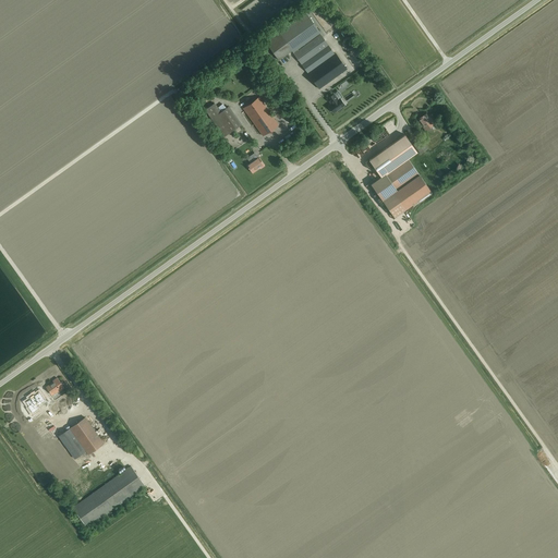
[(305,13),(278,33),(265,43),(278,60),(291,50),(292,52),(322,32),(319,28),(317,31),(305,13)]
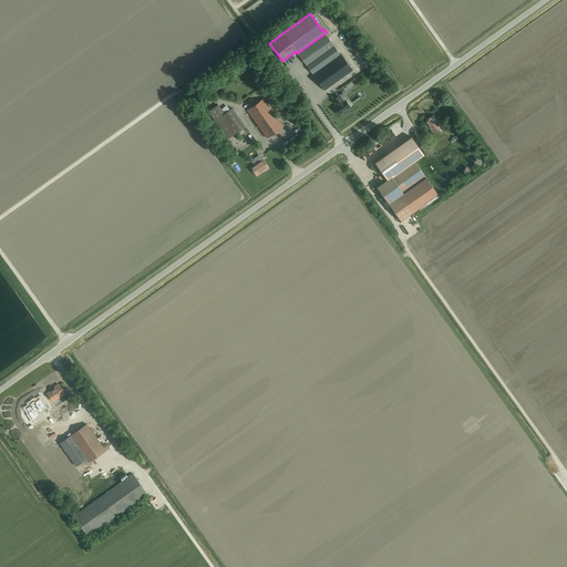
[(325,34),(298,54),(307,66),(333,47),(325,34)]
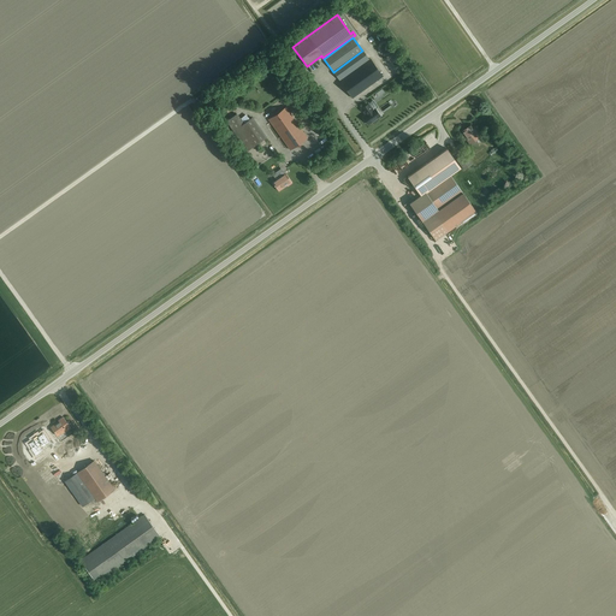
[(369,59),(362,51),(333,72),(339,81),(369,59)]
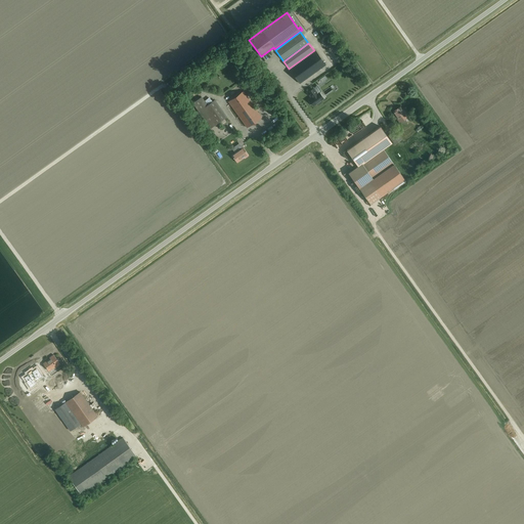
[(315,50),(314,50),(289,69),(300,83),(325,64),(315,50)]
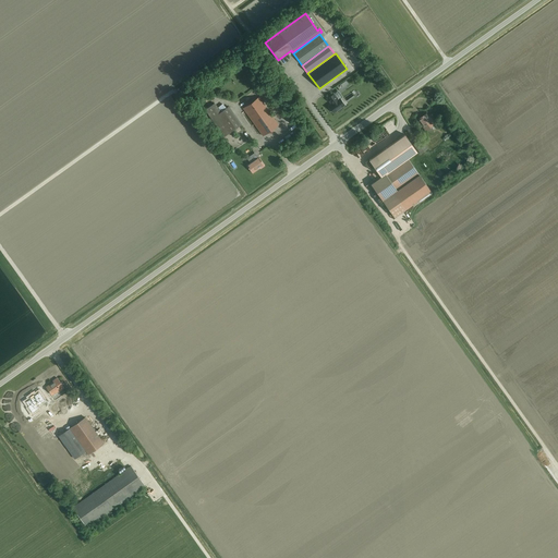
[(328,99),(330,102),(331,104),(329,106),(330,108),(329,108),(331,112),(332,111),(334,112),(344,105),(340,98),(338,99),(334,94),(328,98),(328,99)]
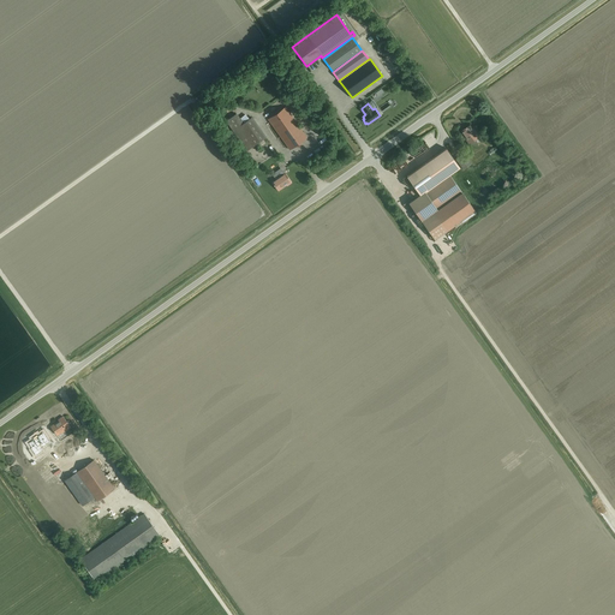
[(285,107),(273,115),(268,119),(290,149),(306,137),(285,107)]
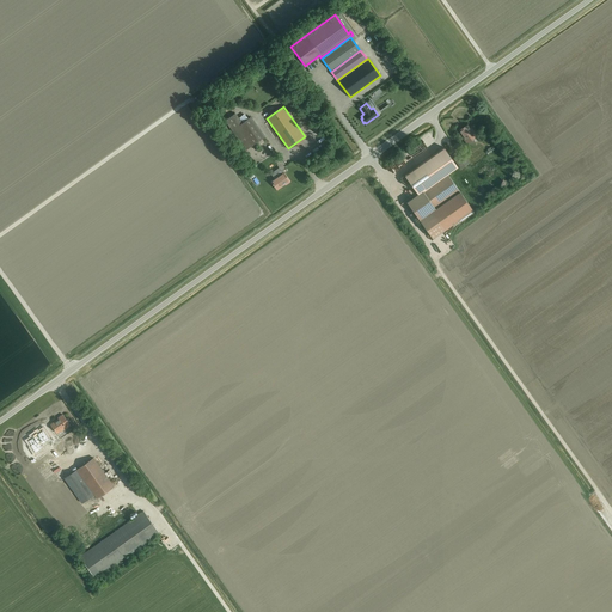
[(236,114),(225,121),(232,130),(242,123),(236,114)]
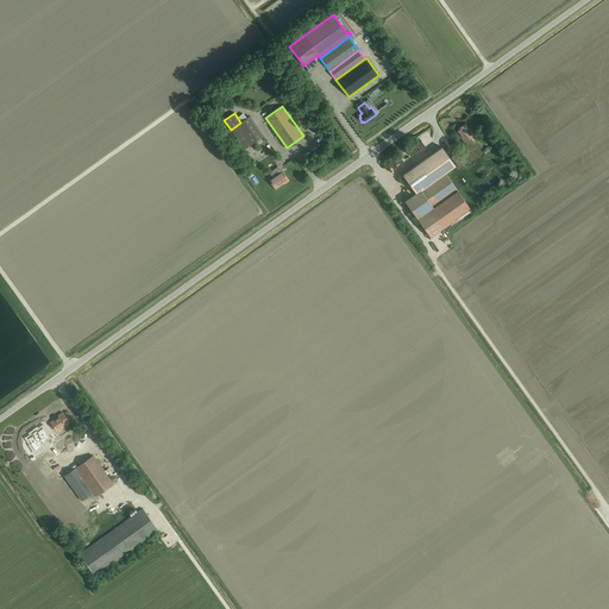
[(240,123),(231,130),(245,149),(263,136),(250,117),(240,123)]
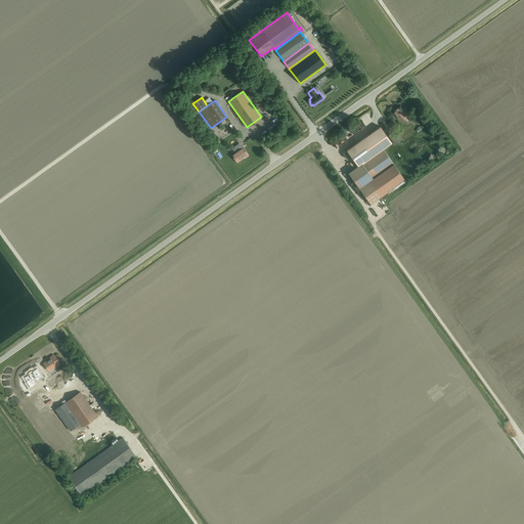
[(400,123),(409,117),(403,108),(402,110),(400,106),(393,112),(398,119),(397,119),(400,123)]
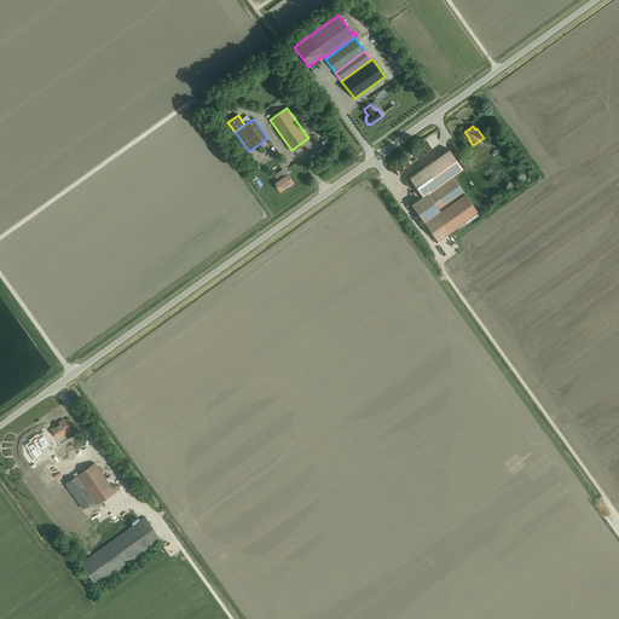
[(452,175),(463,168),(449,149),(410,178),(422,196),(452,175)]
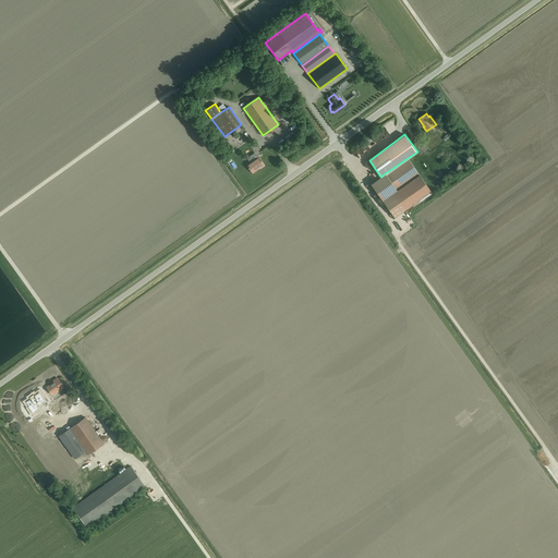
[(414,144),(421,154),(427,148),(423,142),(421,143),(420,141),(414,144)]
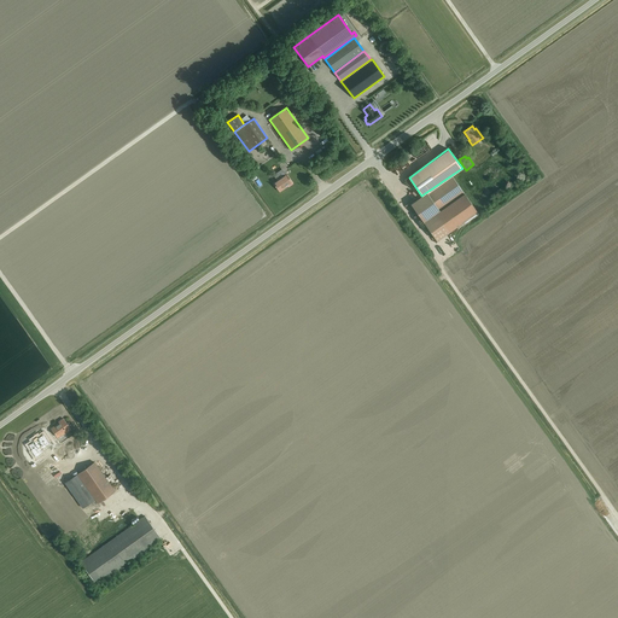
[(289,186),(293,184),(283,168),(273,175),(277,179),(278,180),(274,182),(279,191),(287,185),(289,186)]
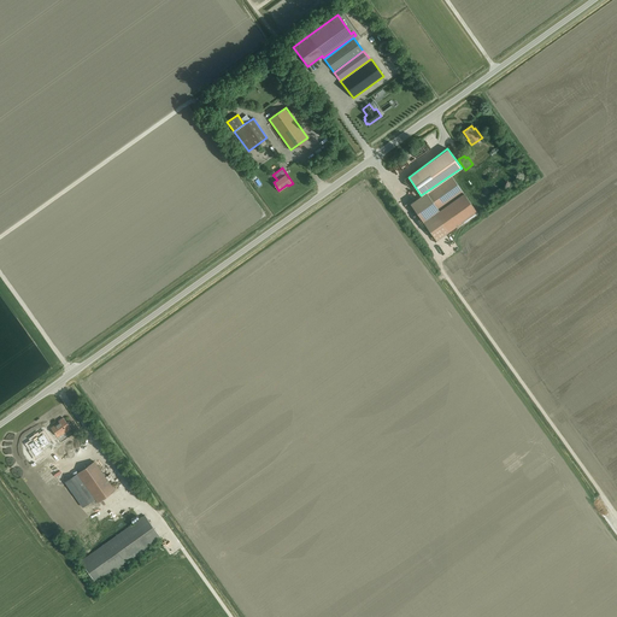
[(423,221),(463,192),(451,175),(421,195),(410,203),(423,221)]
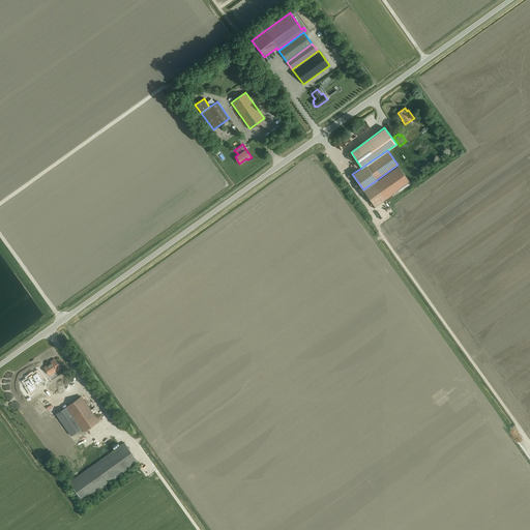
[(409,181),(398,165),(363,189),(375,206),(409,181)]
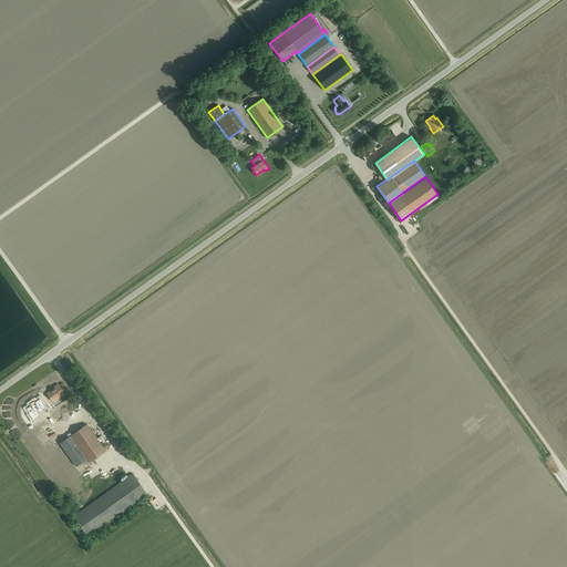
[(62,409),(68,403),(65,401),(72,395),(63,385),(51,395),(62,409)]
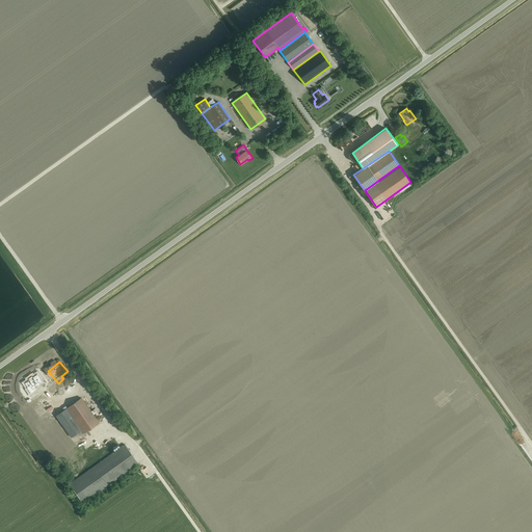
[(37,374),(33,376),(32,375),(28,378),(29,379),(25,382),(27,387),(26,388),(31,393),(36,389),(35,388),(43,381),(37,374)]
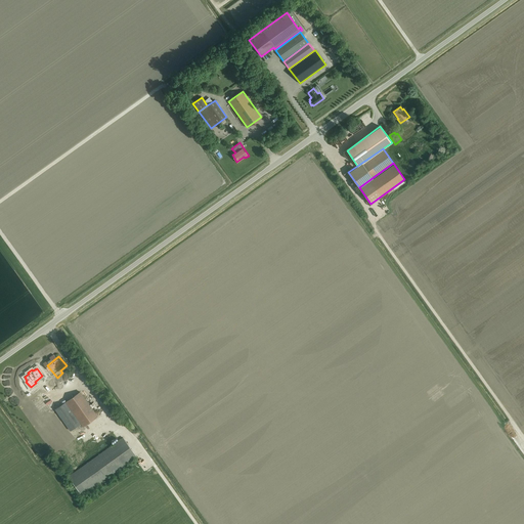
[(81,423),(83,426),(97,416),(80,392),(66,402),(81,423)]
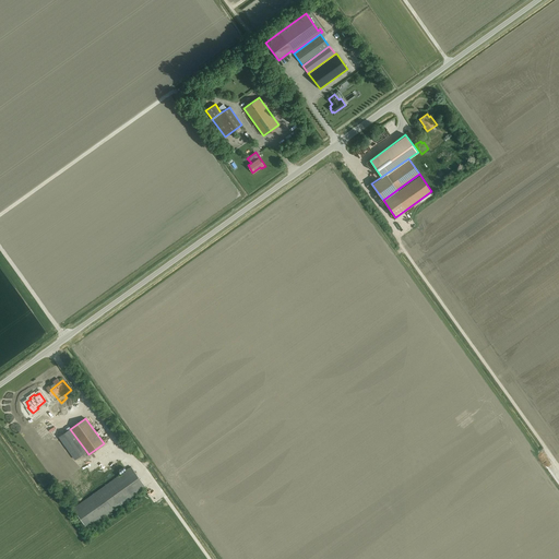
[(44,442),(51,437),(44,427),(36,431),(44,442)]
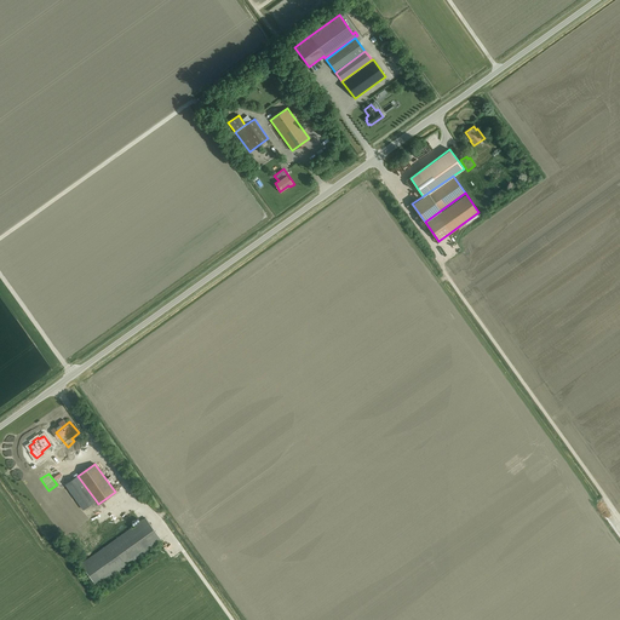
[(65,484),(82,509),(96,500),(78,476),(65,484)]
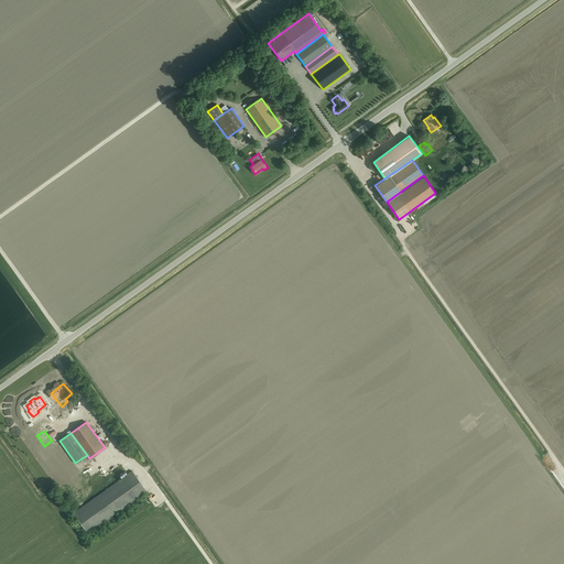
[(88,533),(147,491),(132,470),(74,512),(88,533)]
